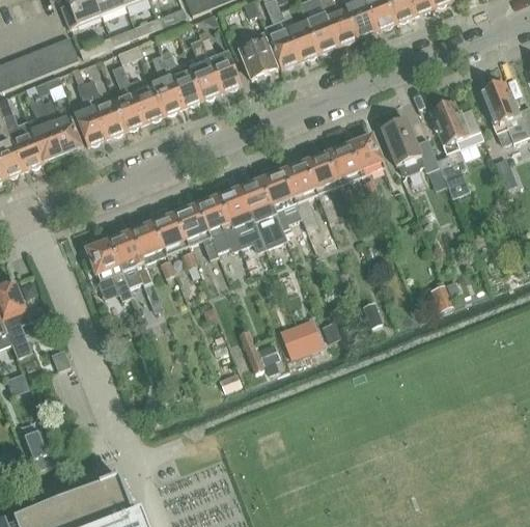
[(77,25),(102,16),(95,0),(66,0),(70,7),(62,10),(70,30),(72,30),(71,29),(77,26),(77,25)]
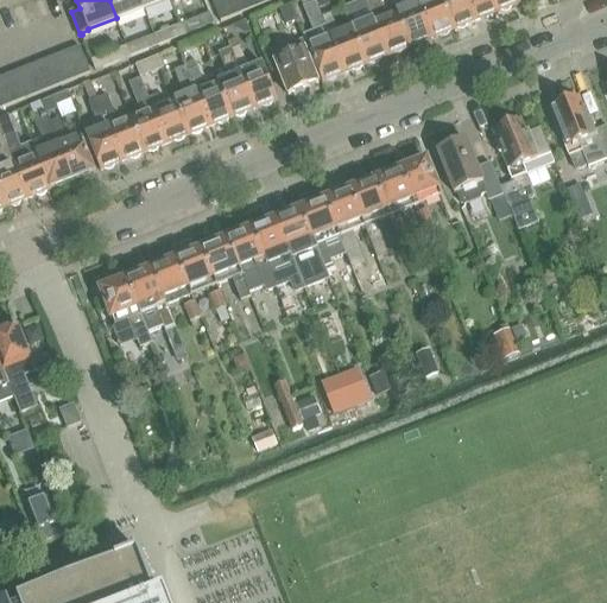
[(109,0),(117,18),(143,6),(140,0),(109,0)]
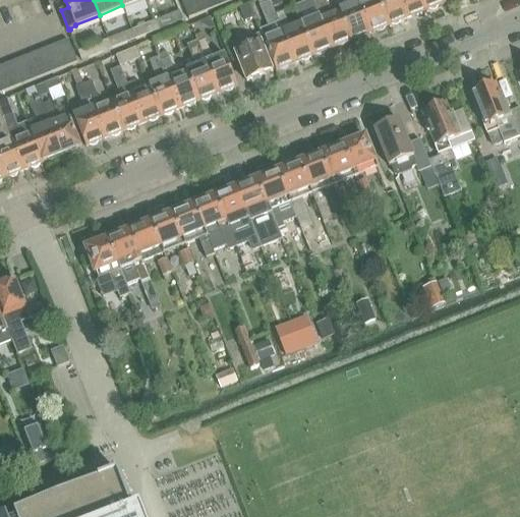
[(182,0),(188,15),(199,10),(195,0),(182,0)]
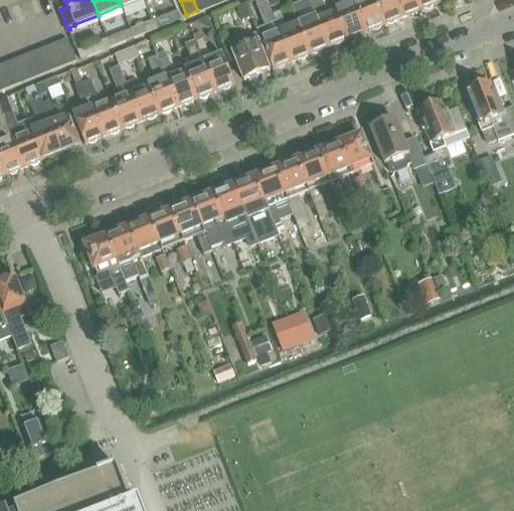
[(193,0),(197,10),(208,6),(205,0),(193,0)]
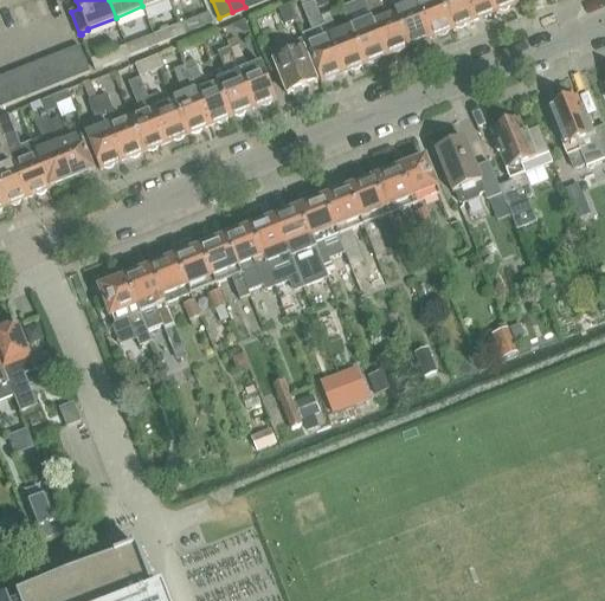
[(341,69),(320,13),(314,0),(310,0),(302,4),(311,27),(302,32),(304,37),(311,56),(321,77),(324,76),(328,77),(334,75),(335,72),(341,69)]
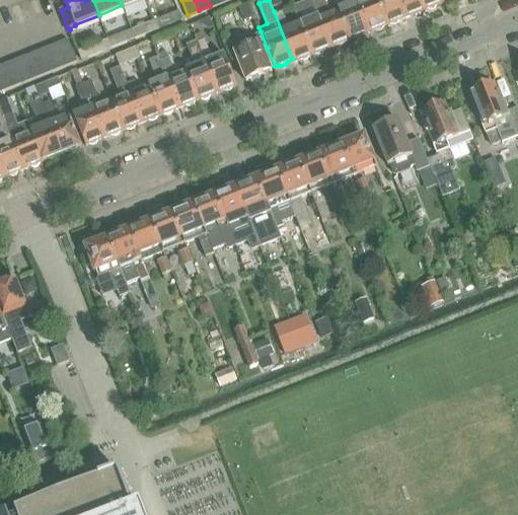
[(304,0),(307,8),(310,16),(299,21),(310,52),(315,50),(318,51),(323,49),(324,47),(329,45),(316,13),(313,6),(311,0),(304,0)]
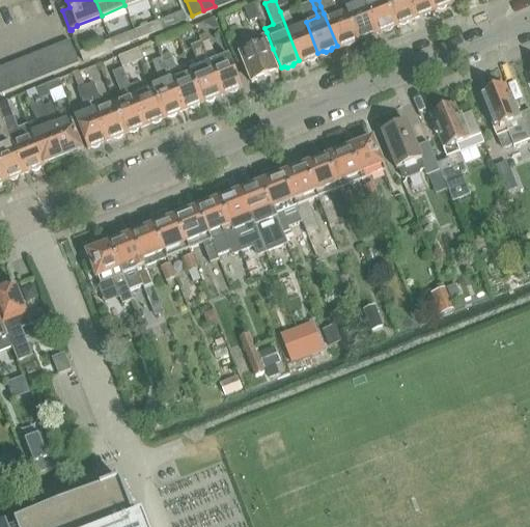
[(343,6),(356,37),(361,35),(364,37),(369,35),(370,32),(375,30),(364,0),(343,0),(345,5),(343,6)]
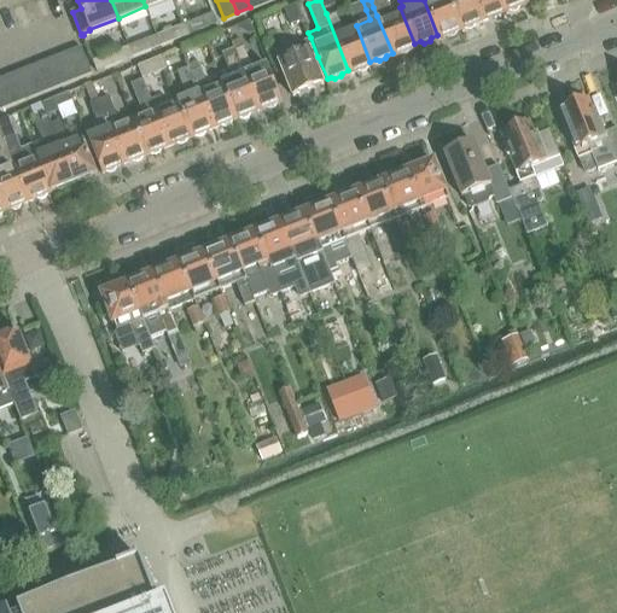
[(459,27),(448,0),(424,0),(437,35),(447,31),(450,33),(455,30),(458,27),(459,27)]
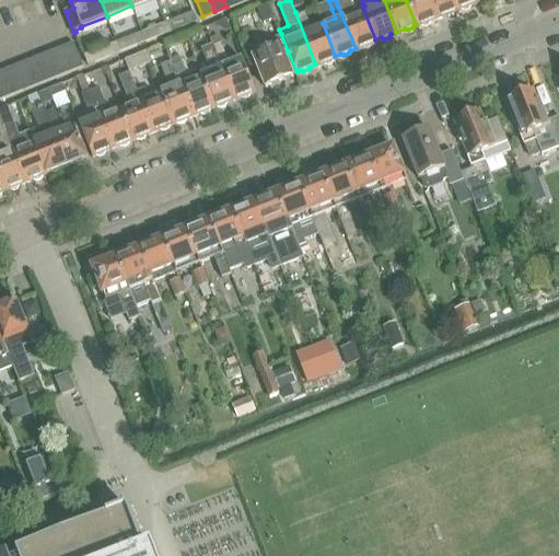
[(437,15),(431,0),(406,0),(416,24),(421,22),(424,23),(429,21),(430,19),(437,15)]
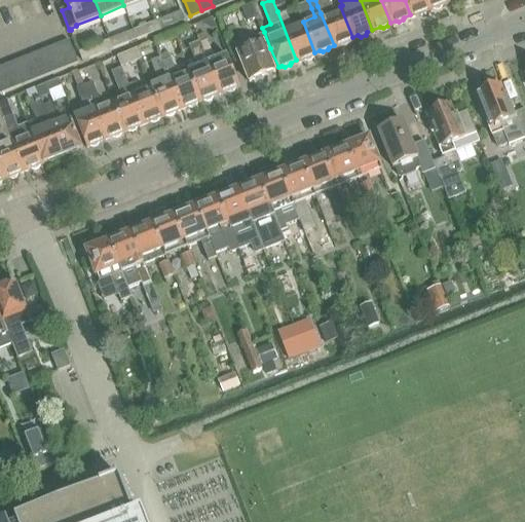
[(429,7),(426,0),(405,0),(410,14),(418,11),(421,12),(425,10),(426,8),(429,7)]
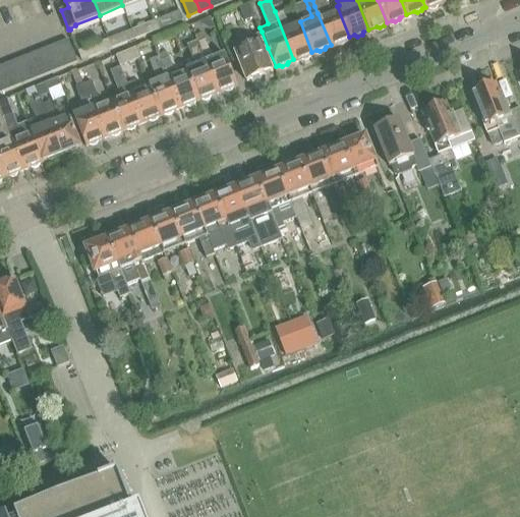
[(248,1),(239,4),(245,18),(254,14),(248,1)]
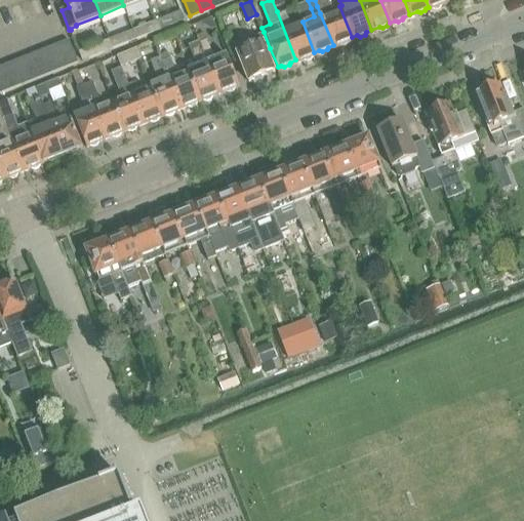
[(339,6),(332,9),(320,13),(333,45),(341,41),(345,43),(350,41),(351,38),(352,37),(339,6)]
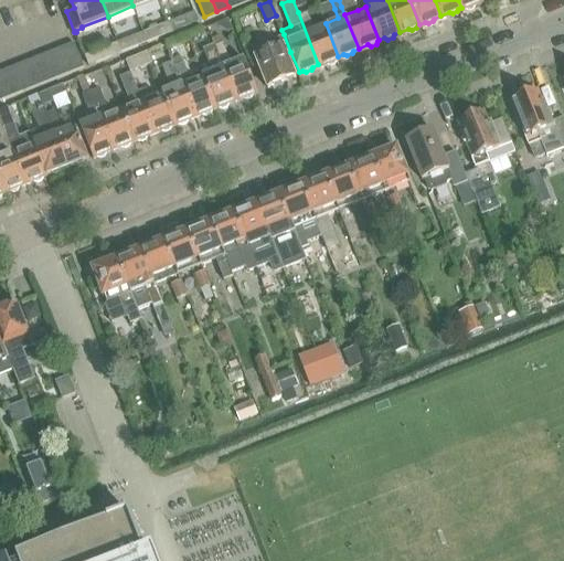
[(298,12),(318,64),(327,61),(330,62),(334,61),(336,57),(338,56),(326,23),(314,28),(306,9),(298,12)]
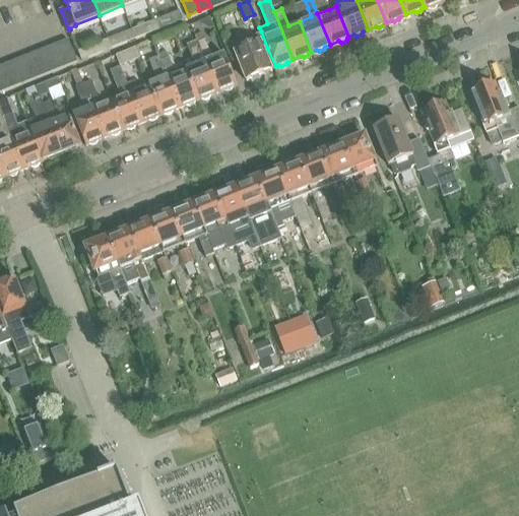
[(154,18),(158,26),(173,21),(170,12),(154,18)]
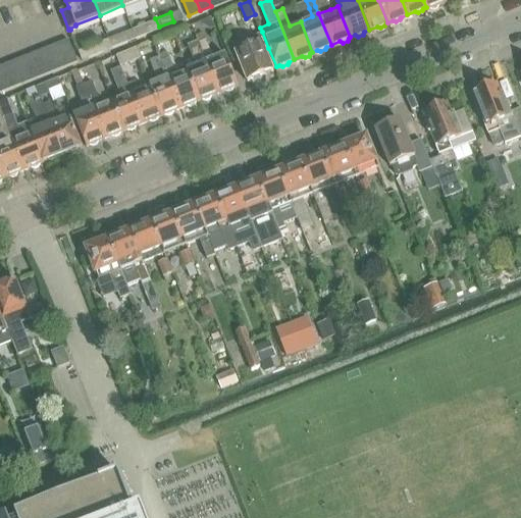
[(132,28),(135,36),(150,30),(147,21),(132,28)]
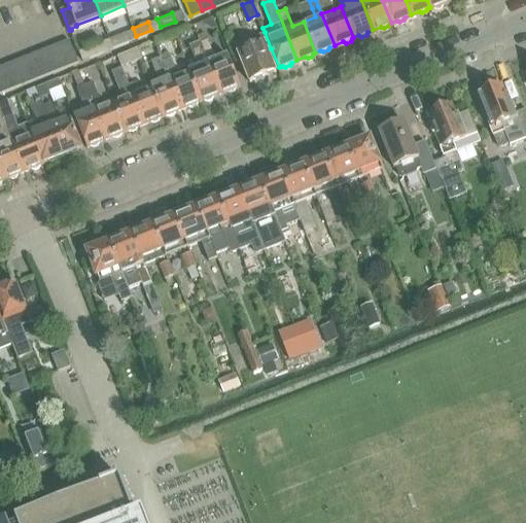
[(109,37),(112,45),(128,40),(124,31),(109,37)]
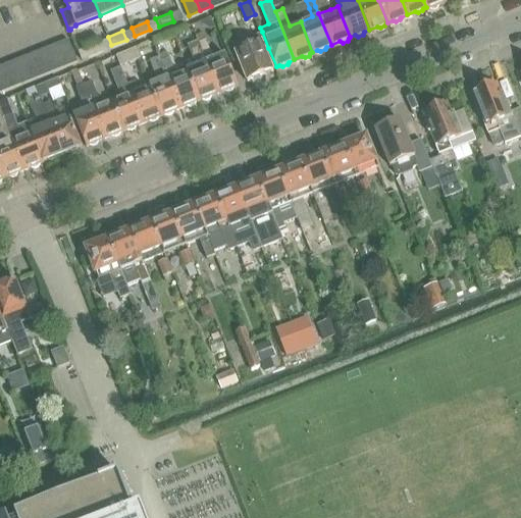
[(262,32),(232,43),(247,79),(272,67),(265,49),(268,48),(262,32)]
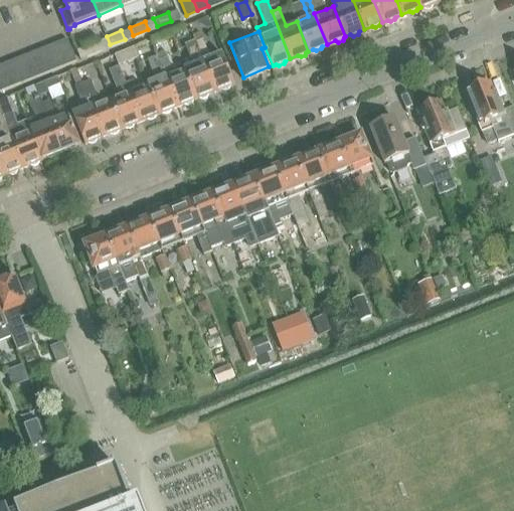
[(195,38),(215,89),(222,86),(224,87),(228,86),(229,82),(233,81),(222,51),(210,56),(202,35),(195,38)]
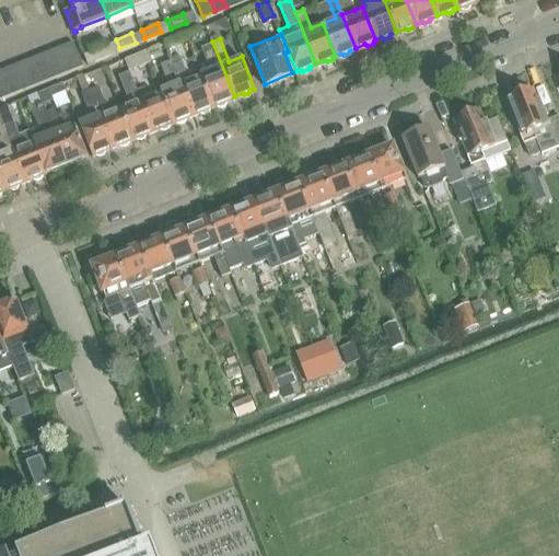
[(60,44),(70,69),(82,64),(72,39),(60,44)]
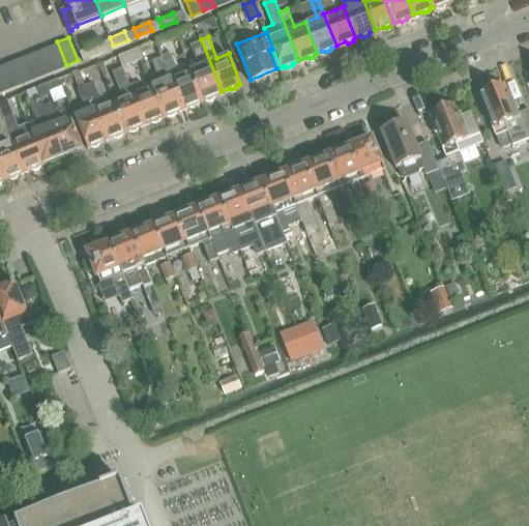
[(201,39),(189,44),(198,65),(189,68),(201,99),(206,97),(208,98),(212,97),(213,94),(222,91),(201,39)]
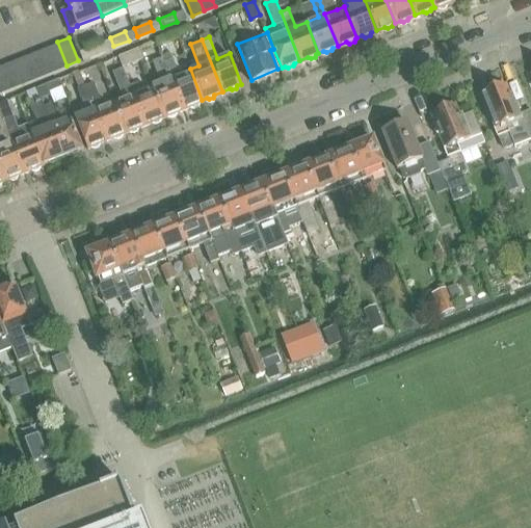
[(85,47),(89,56),(104,50),(101,41),(85,47)]
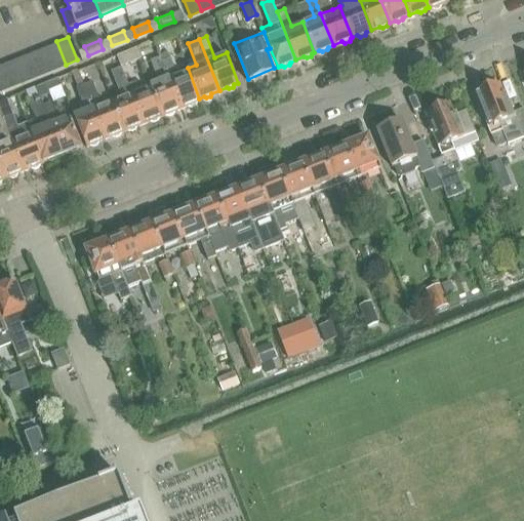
[(54,69),(66,65),(56,41),(45,45),(54,69)]
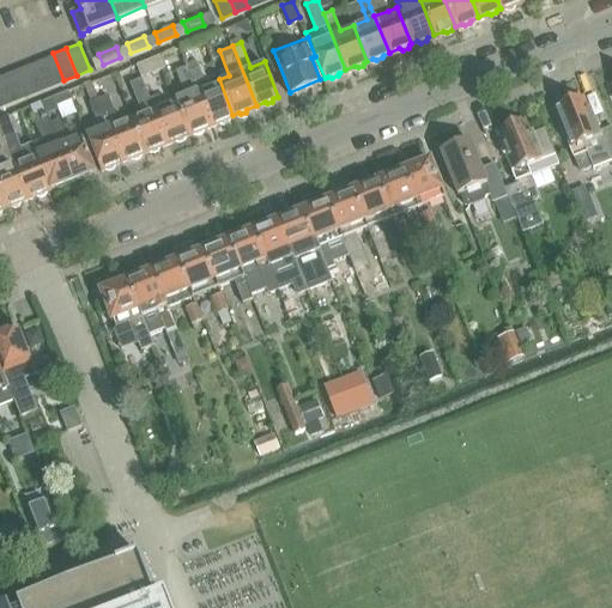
[(52,85),(64,80),(53,53),(41,59),(52,85)]
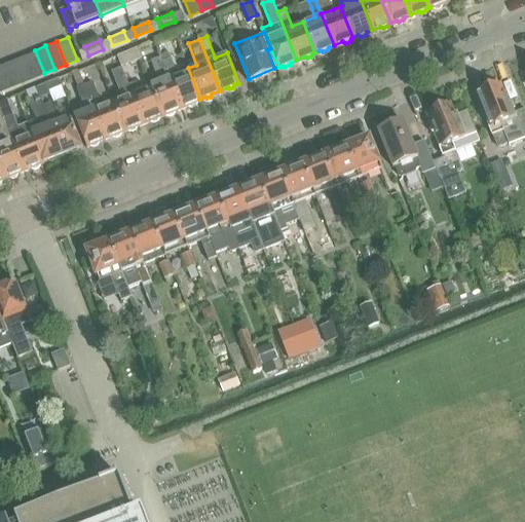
[(116,53),(121,65),(140,57),(136,46),(116,53)]
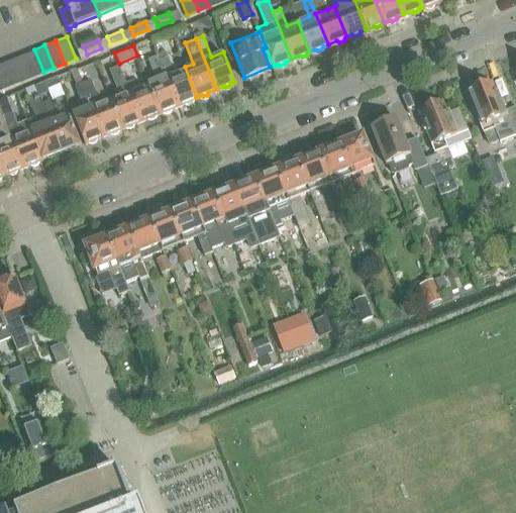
[(34,49),(23,54),(32,76),(43,72),(34,49)]
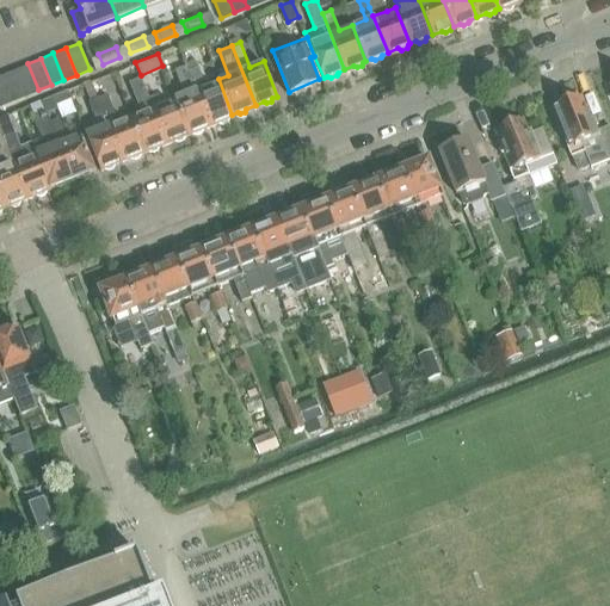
[(26,94),(38,90),(28,63),(16,68),(26,94)]
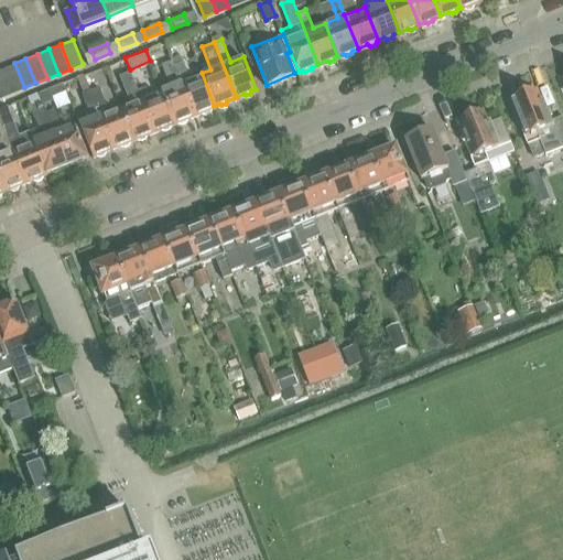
[(174,64),(172,58),(161,62),(170,86),(161,89),(173,122),(179,120),(182,121),(186,119),(187,117),(194,114),(174,64)]
